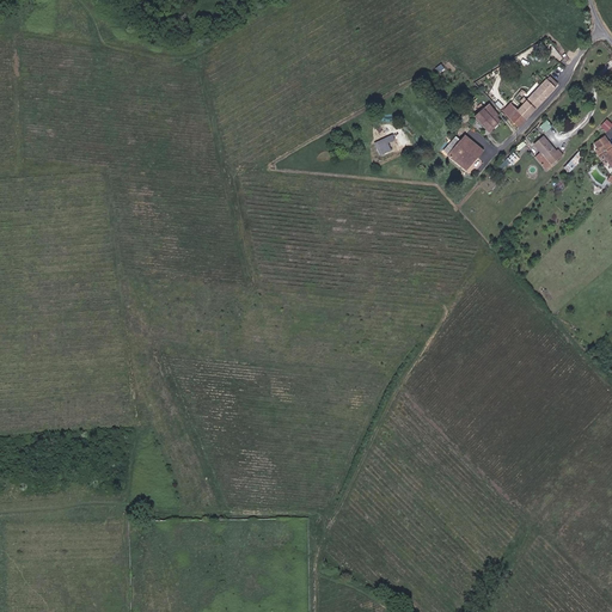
[(519,127),(556,87),(556,86),(557,85),(549,77),(518,110),(510,103),(502,111),(519,127)]
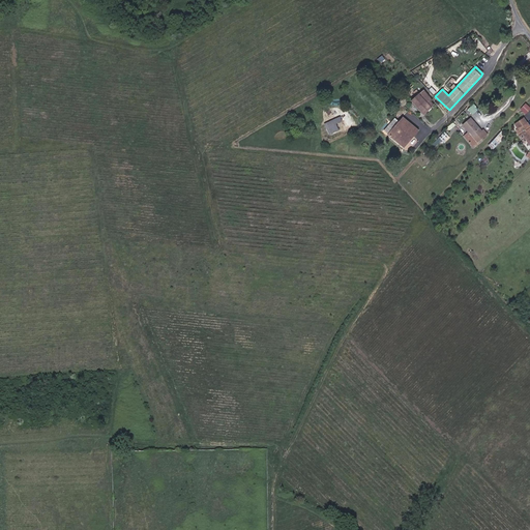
[(434,106),(431,101),(433,100),(423,90),(419,93),(417,91),(414,93),(416,95),(411,100),(423,114),(434,106)]
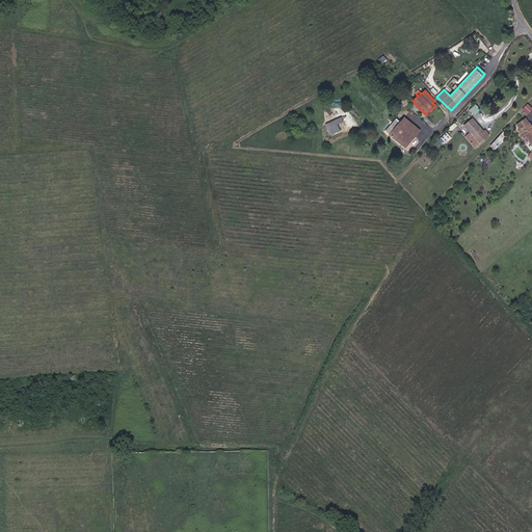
[(531,106),(528,103),(523,109),(528,114),(531,109),(531,106)]
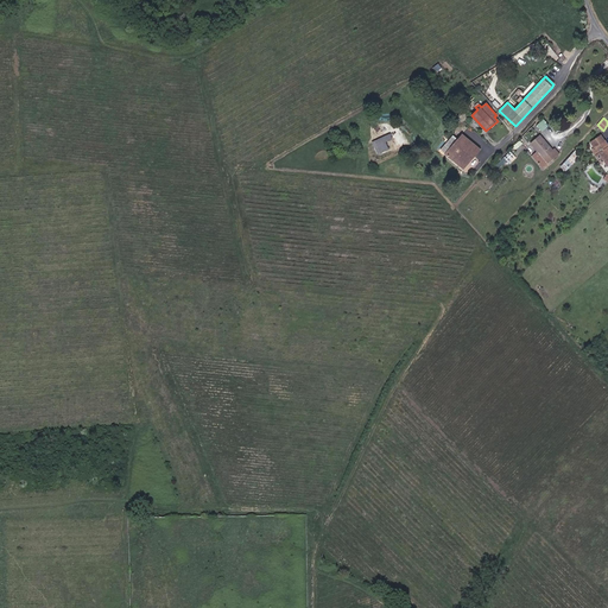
[(543,131),(549,125),(544,119),(537,125),(543,131)]
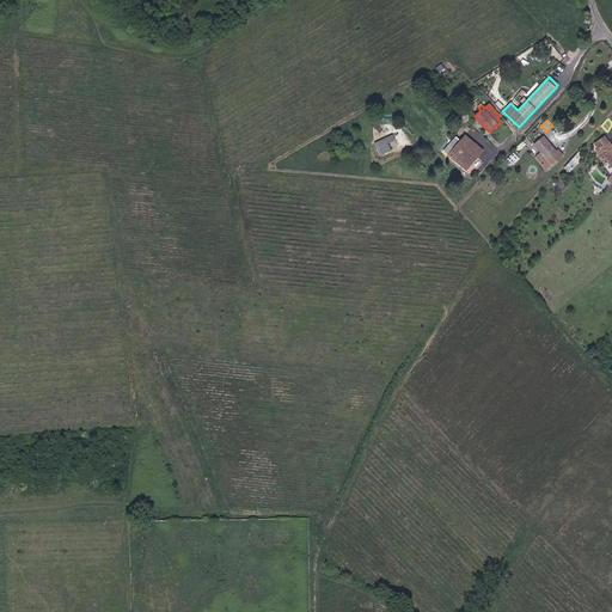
[(391,150),(389,144),(396,140),(393,135),(375,142),(380,155),(391,150)]
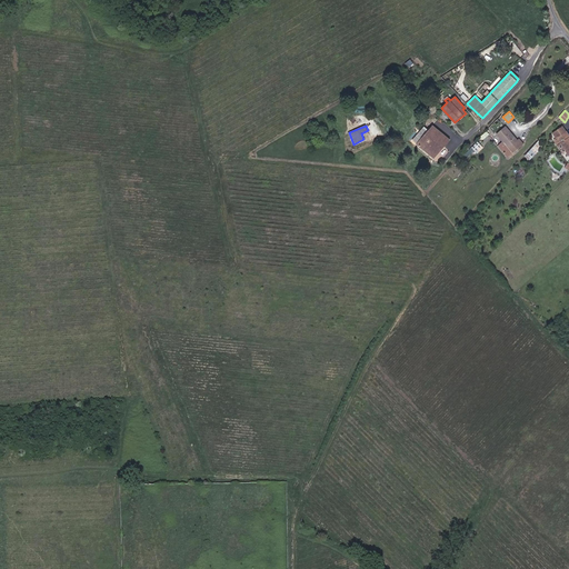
[(433,158),(450,140),(432,126),(428,130),(423,127),(412,140),(433,158)]
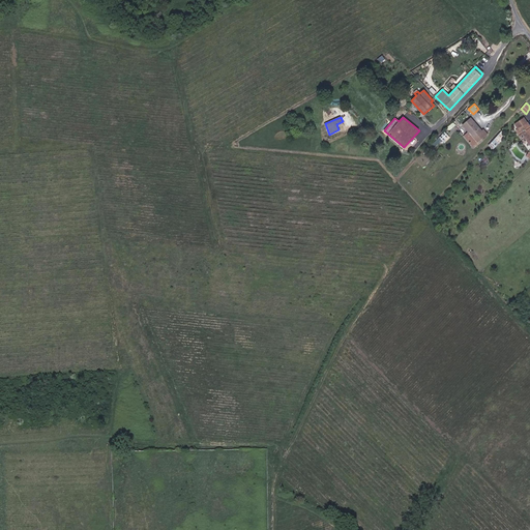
[(486,136),(481,131),(475,123),(471,118),(463,124),(468,131),(464,136),(473,146),(486,136)]
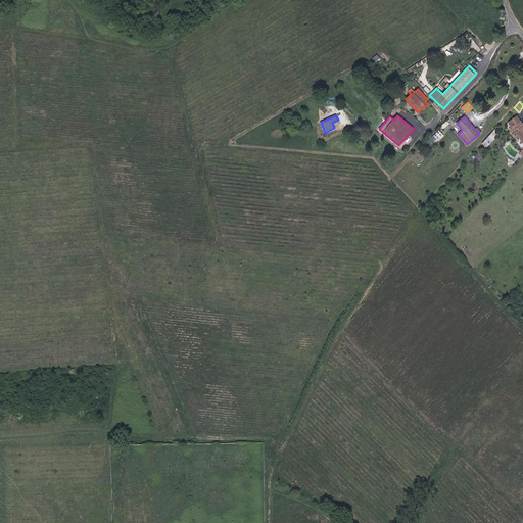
[(522,125),(521,122),(520,122),(517,116),(509,123),(512,127),(516,132),(513,134),(518,141),(521,139),(522,142),(522,125)]
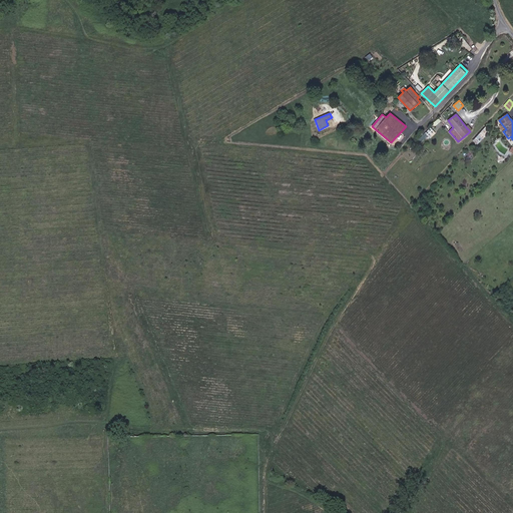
[(491,131),(486,127),(479,135),(483,139),(488,133),(489,133),(491,131)]
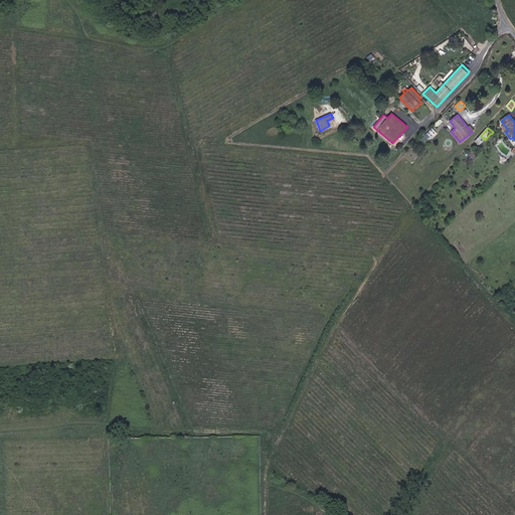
[(433,138),(437,134),(432,129),(427,134),(433,138)]
